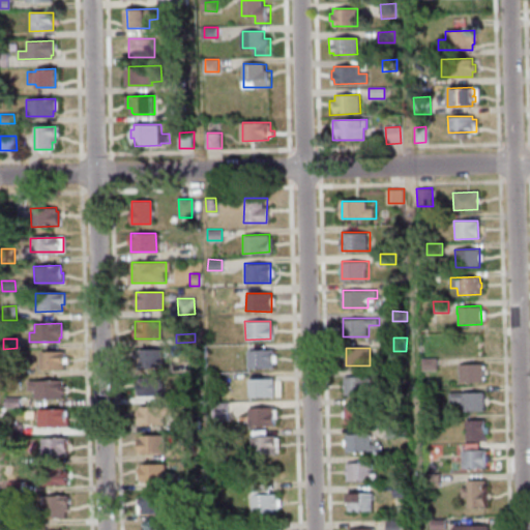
[(138,349),(162,350),(160,367),(138,367),(138,349)]
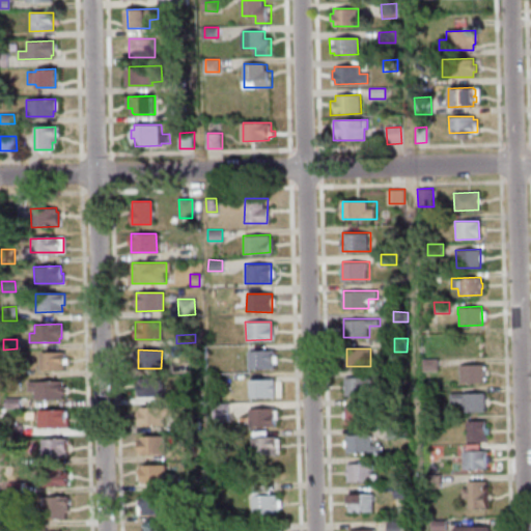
[(248,351),(274,350),(274,369),(248,369),(248,351)]
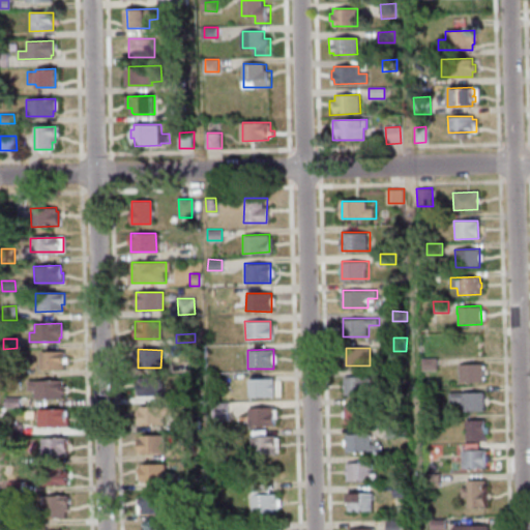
[(63,352),(63,369),(40,370),(39,352),(63,352)]
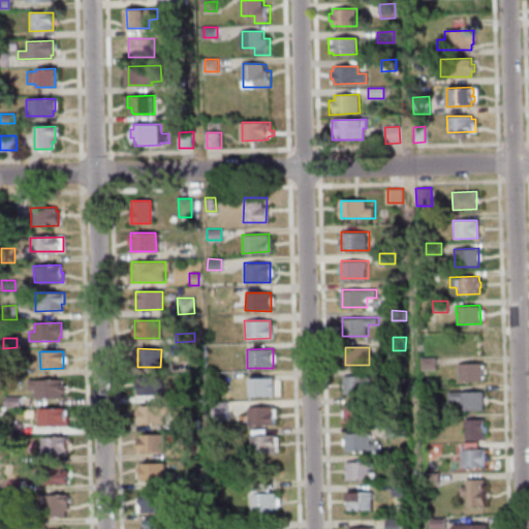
[(435,358),(435,369),(422,369),(422,358),(435,358)]
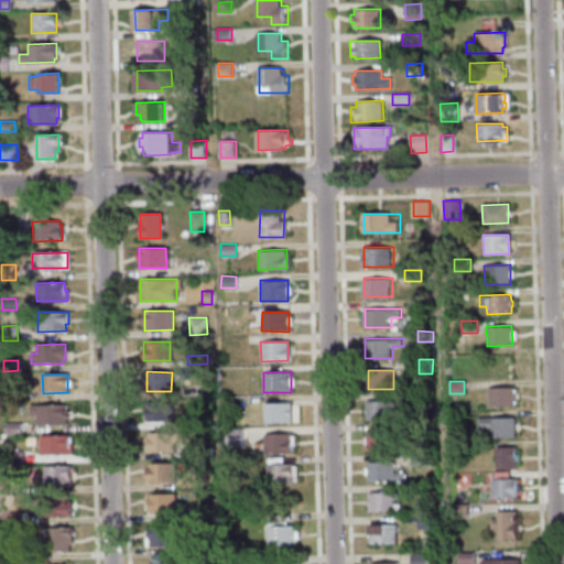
[(191,384),(208,384),(208,397),(191,397),(191,384)]
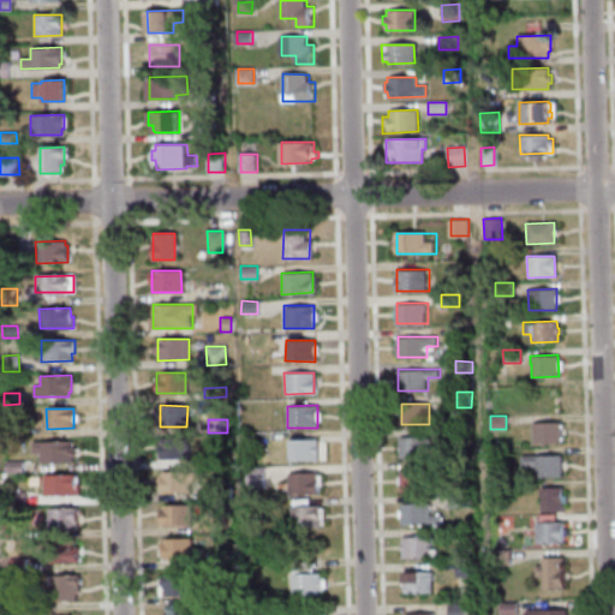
[(531,422),(531,430),(532,430),(533,443),(560,442),(560,422),(531,422)]
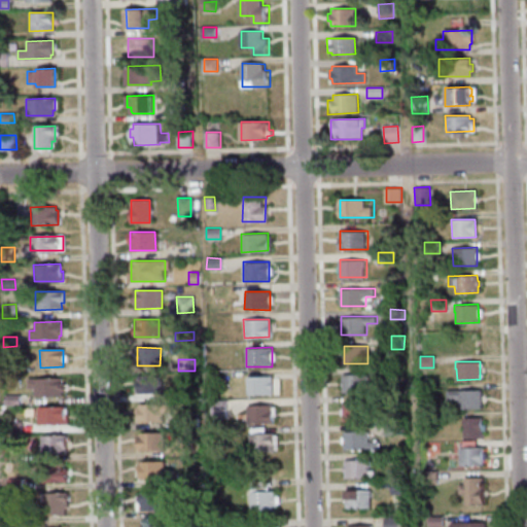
[(375,365),(375,377),(389,377),(389,365),(375,365)]
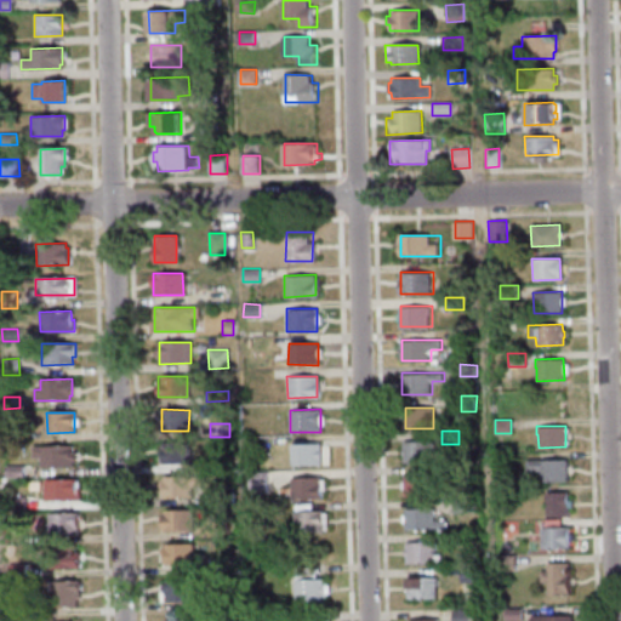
[(404,462),(434,462),(434,440),(404,440),(404,462)]
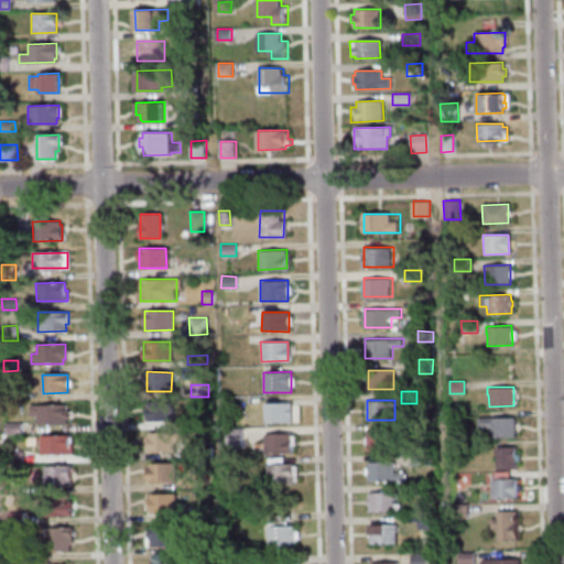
[(142,401),(172,401),(172,421),(142,421),(142,401)]
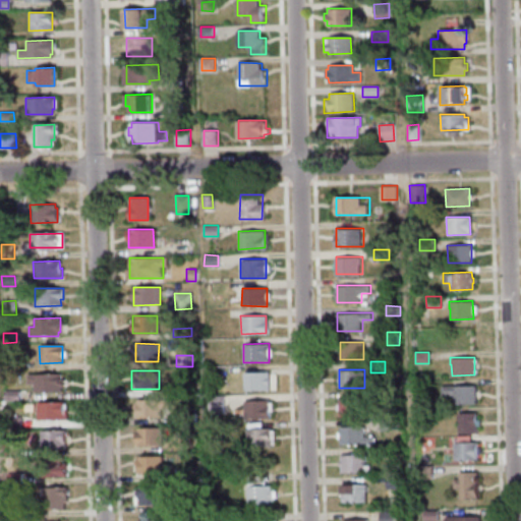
[(243,371),(275,371),(275,390),(243,390),(243,371)]
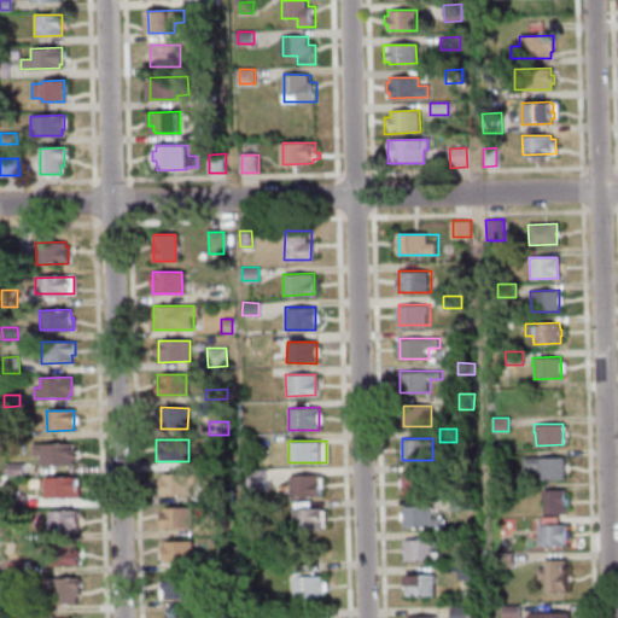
[(31,455),(31,443),(71,443),(71,464),(41,465),(40,455),(31,455)]
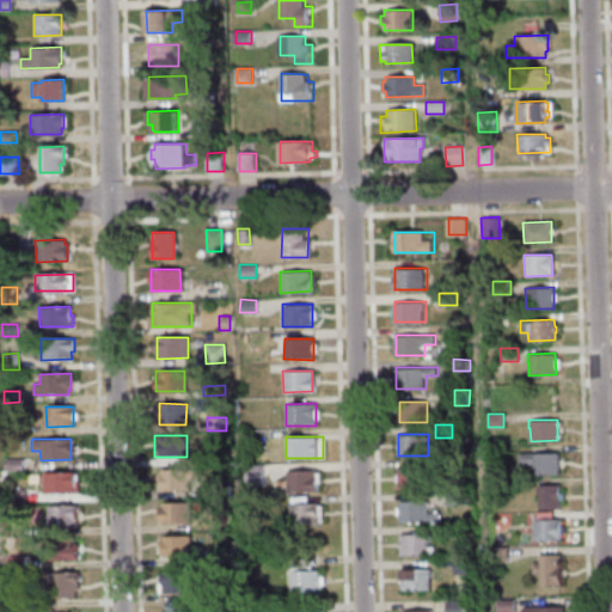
[(507,446),(491,447),(493,466),(507,465),(507,446)]
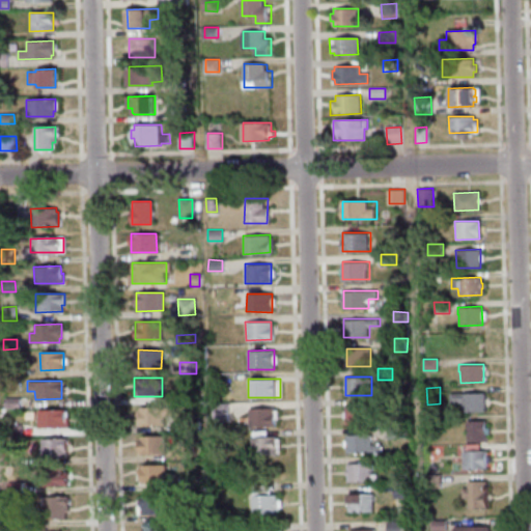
[(449,393),(484,392),(484,411),(460,412),(460,402),(449,402),(449,393)]
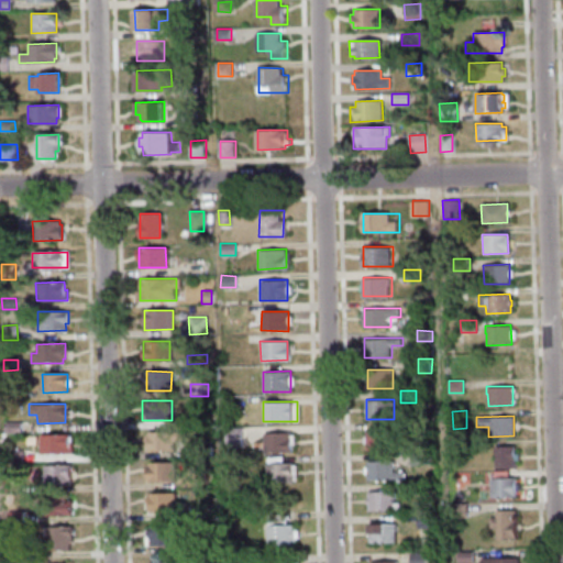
[(6,432),(6,423),(21,422),(21,432),(6,432)]
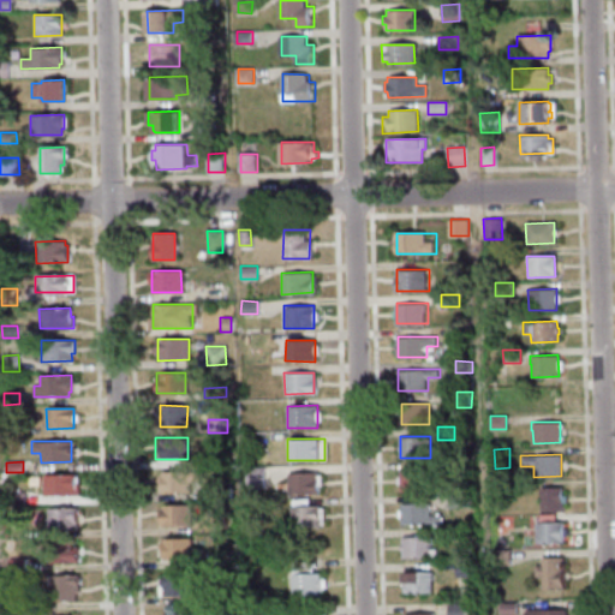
[(447,463),(447,476),(470,476),(470,463),(447,463)]
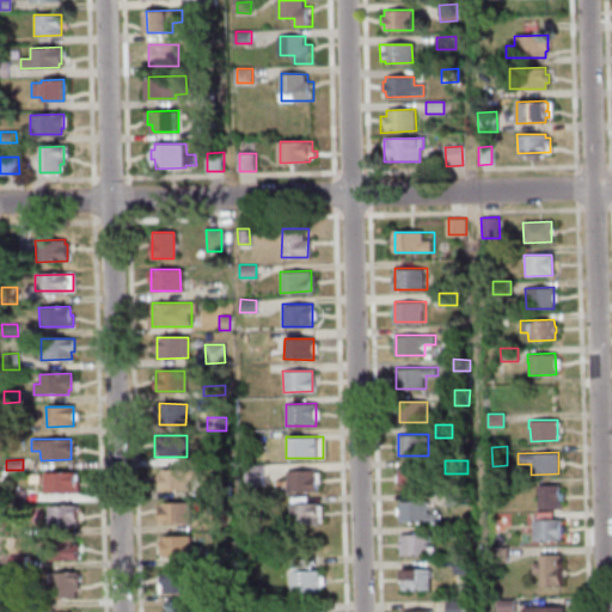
[(262,466),(262,487),(246,487),(245,466),(262,466)]
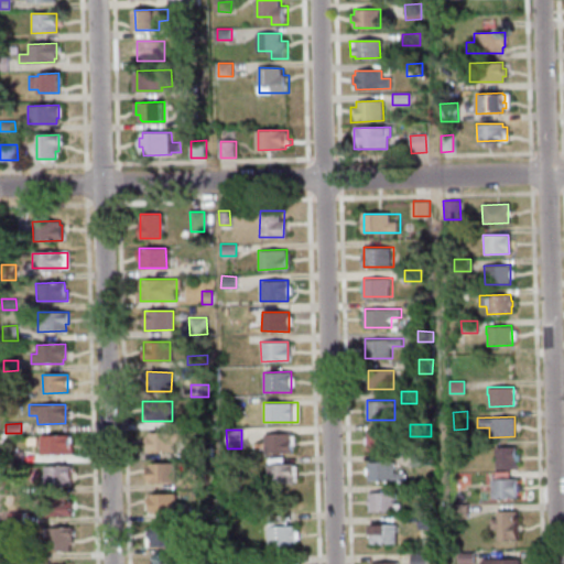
[(391,451),(391,430),(367,430),(367,451),(391,451)]
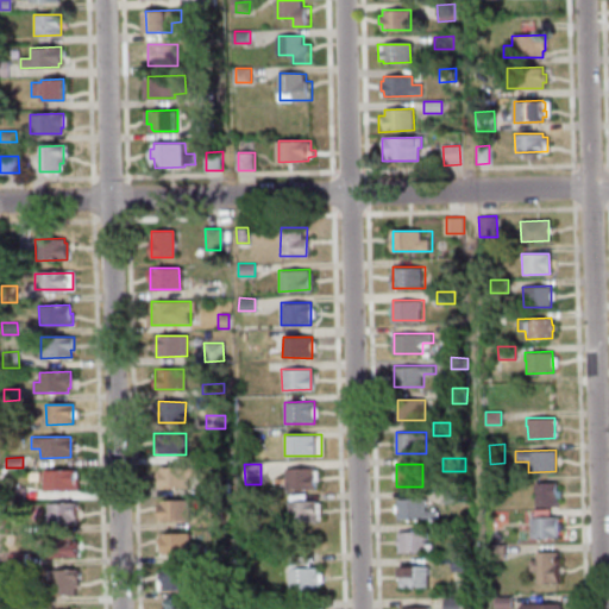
[(159,468),(194,468),(193,489),(158,488),(159,468)]
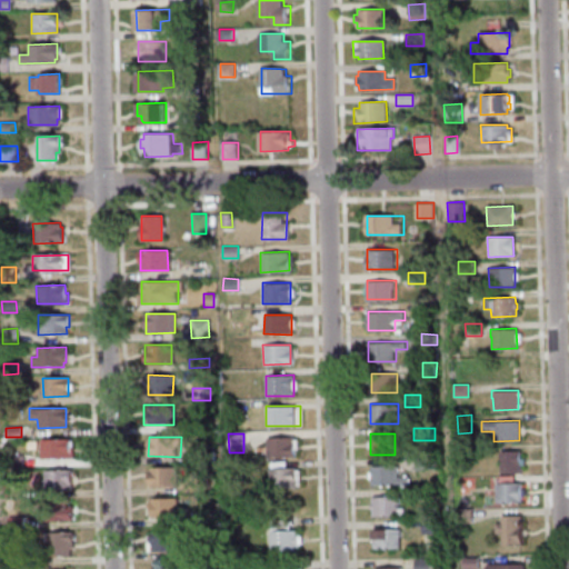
[(266,437),(295,437),(295,458),(267,459),(266,437)]
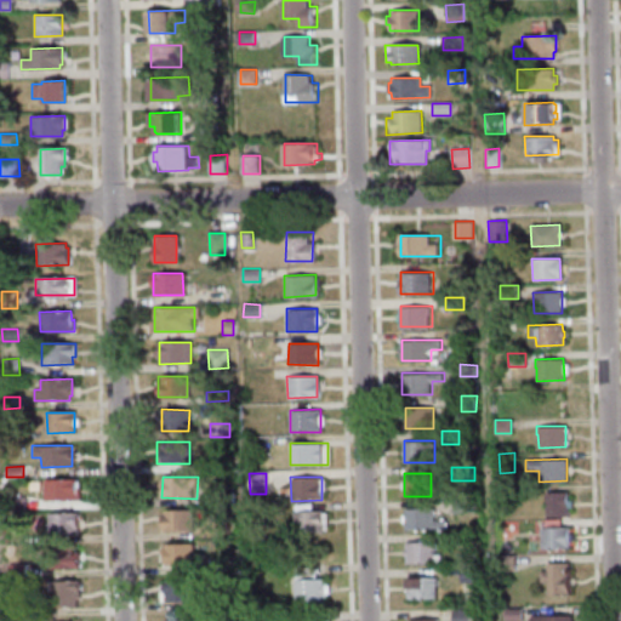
[(79,488),(79,499),(45,500),(45,480),(75,479),(75,488),(79,488)]
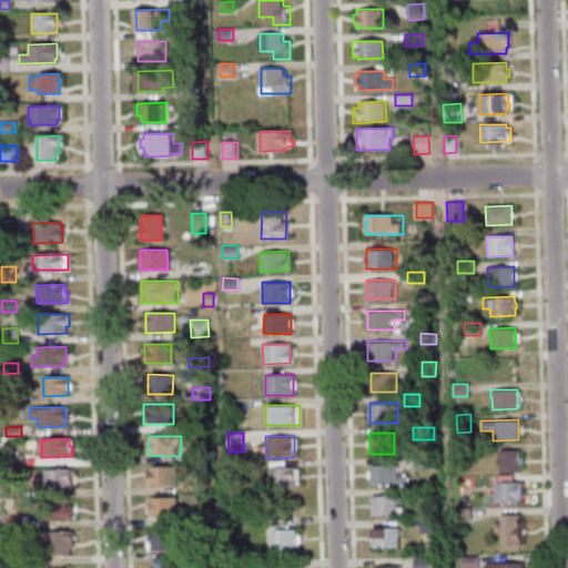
[(497,449),(497,464),(499,464),(499,473),(519,472),(519,448),(497,449)]
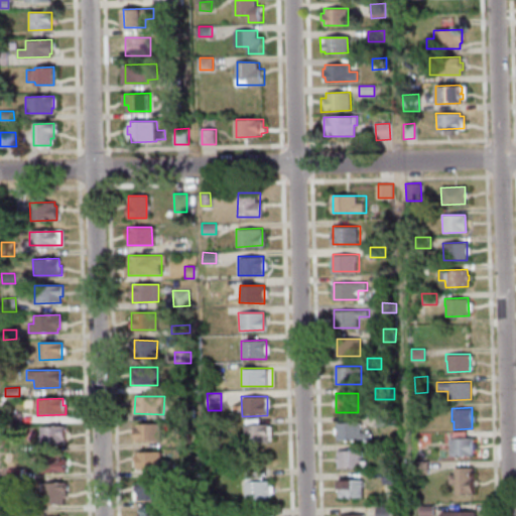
[(176,408),(191,408),(191,417),(176,417),(176,408)]
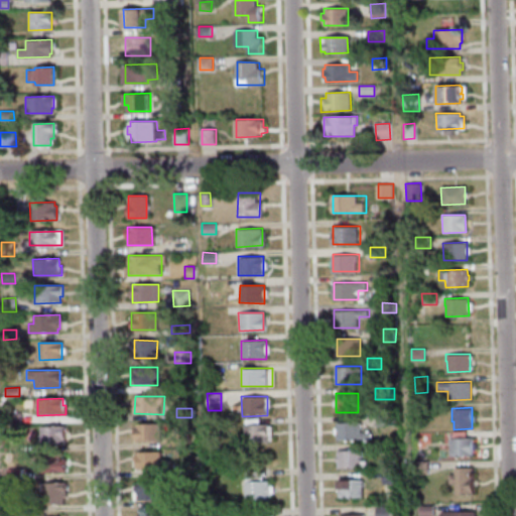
[(19,413),(19,423),(5,423),(5,413),(19,413)]
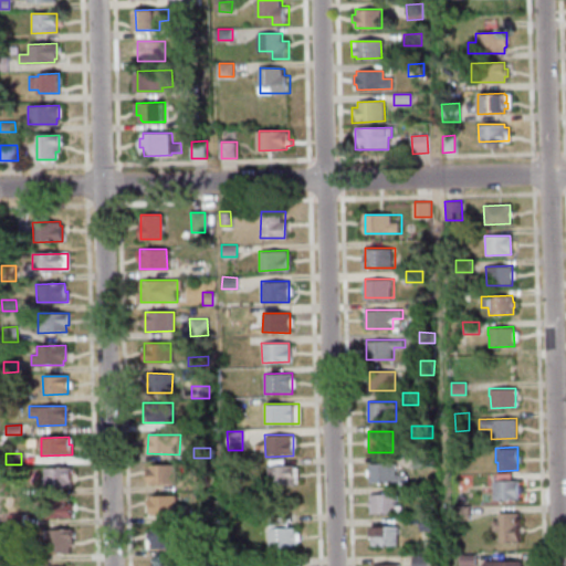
[(415,454),(415,465),(435,465),(435,454),(415,454)]
